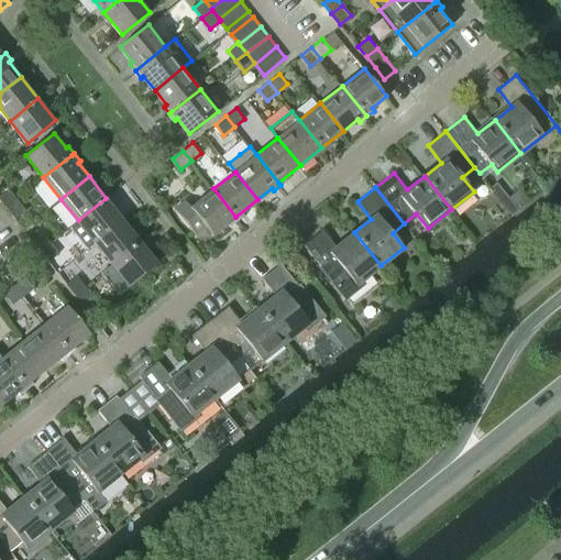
[(0,195),(0,198),(7,207),(18,199),(9,188),(0,195)]
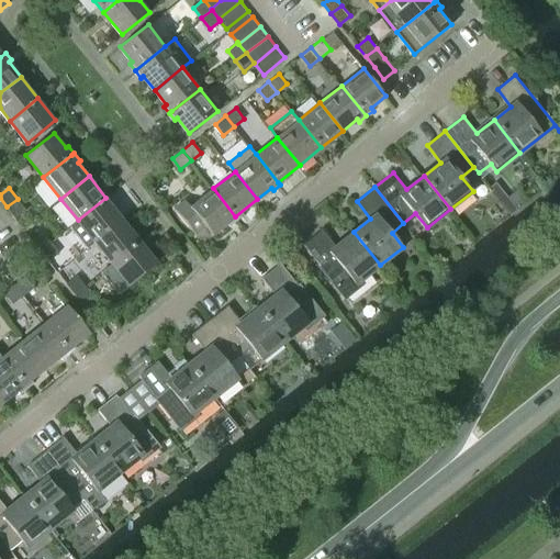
[(186,199),(176,207),(196,233),(206,225),(213,234),(228,222),(231,224),(237,219),(235,216),(213,188),(191,205),(186,199)]
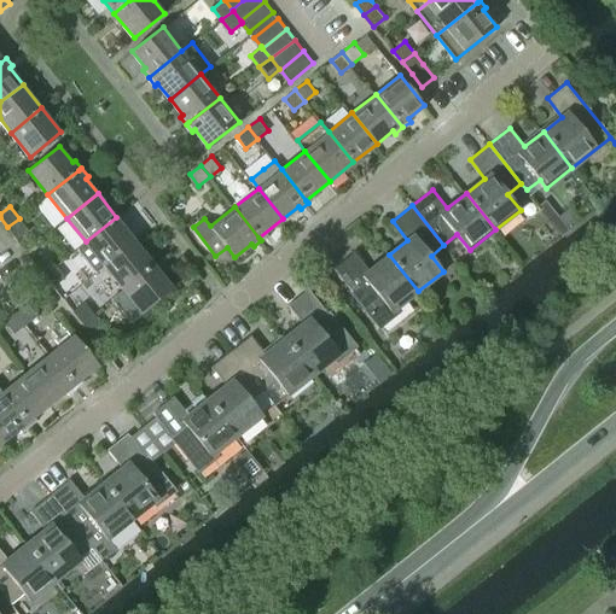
[(86,241),(77,247),(97,272),(104,265),(135,240),(116,217),(86,241)]
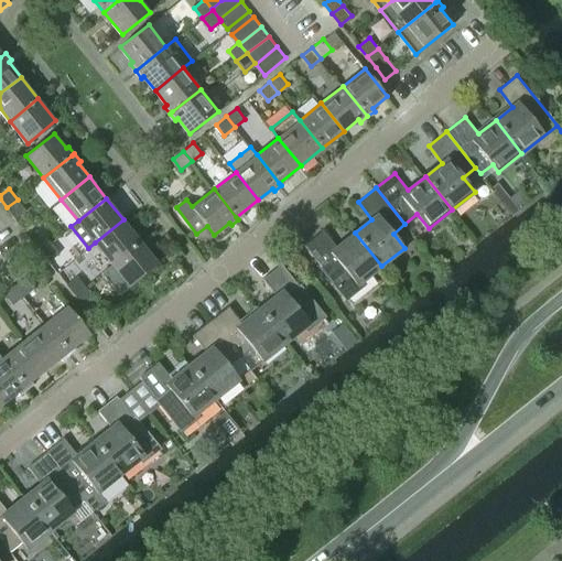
[(18,200),(7,207),(15,218),(25,209),(18,200)]
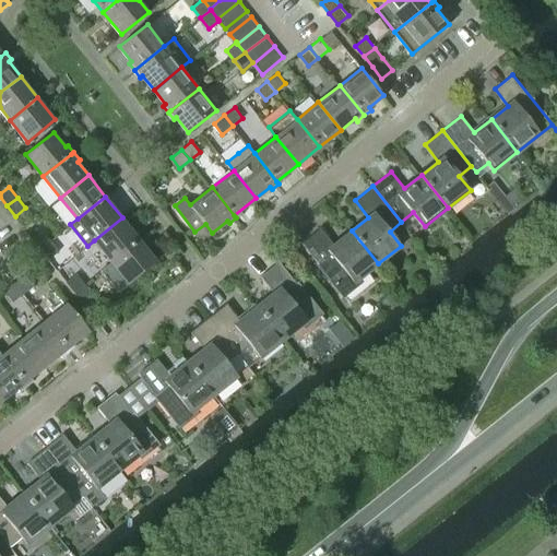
[(122,217),(94,240),(111,261),(140,239),(122,217)]
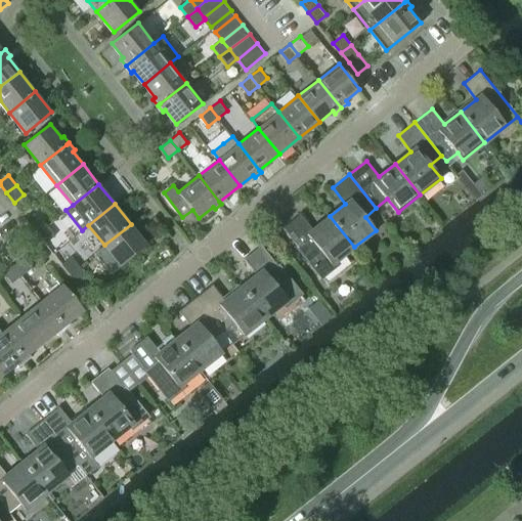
[(354,247),(330,216),(313,228),(301,213),(284,226),(328,281),(328,280),(321,273),(354,247)]
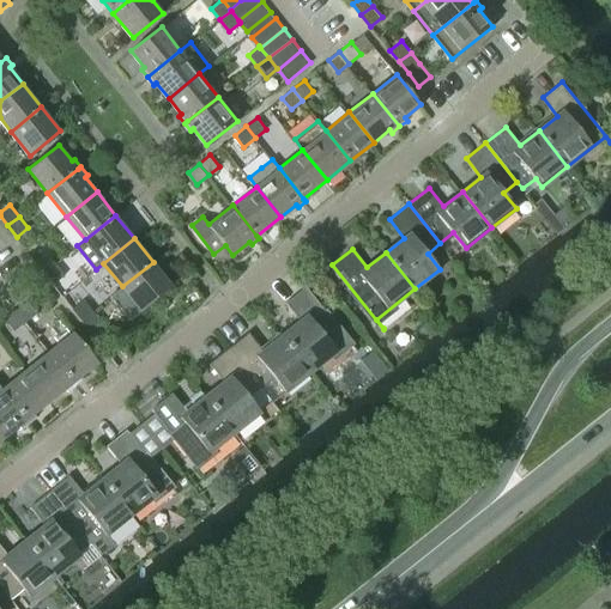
[(35,261),(44,272),(55,263),(47,251),(35,261)]
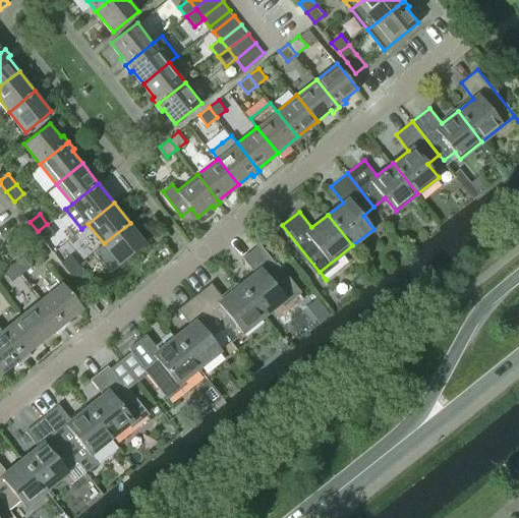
[(104,243),(95,251),(111,272),(147,243),(135,229),(137,227),(132,221),(130,223),(104,243)]
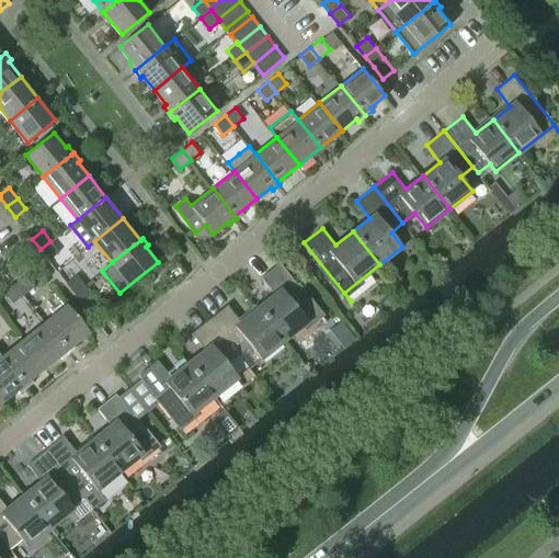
[(50,241),(41,249),(48,259),(59,251),(50,241)]
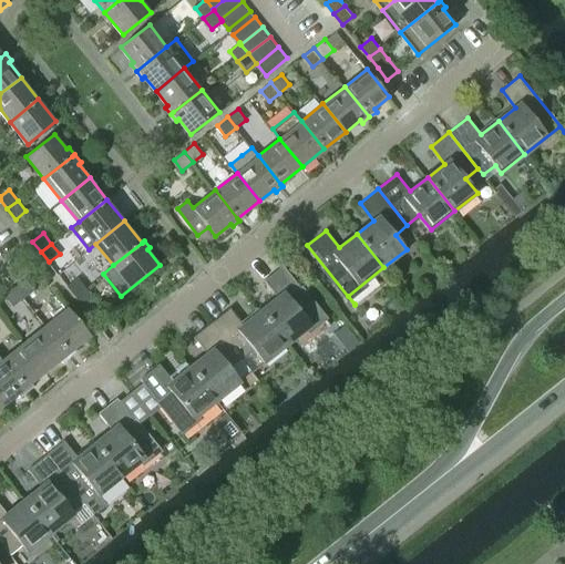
[(279,296),(262,310),(288,344),(324,316),(330,325),(331,324),(284,264),(265,279),(279,296)]
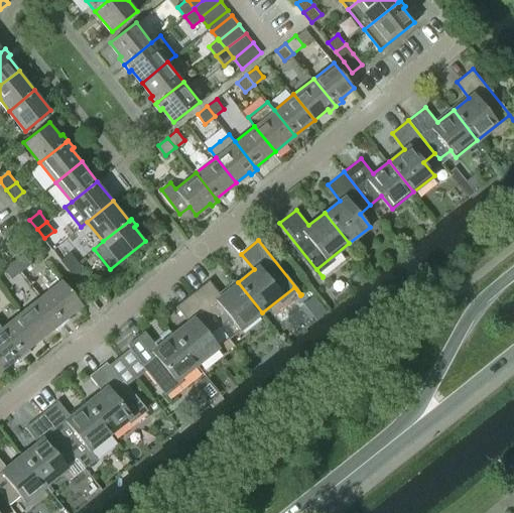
[(61,259),(69,268),(79,260),(71,251),(61,259)]
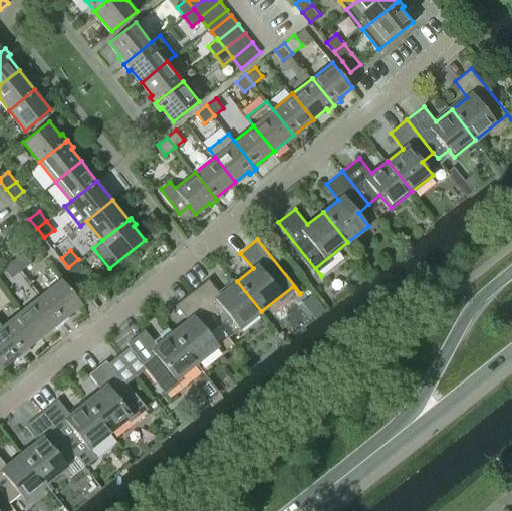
[(23,251),(14,259),(21,269),(30,261),(23,251)]
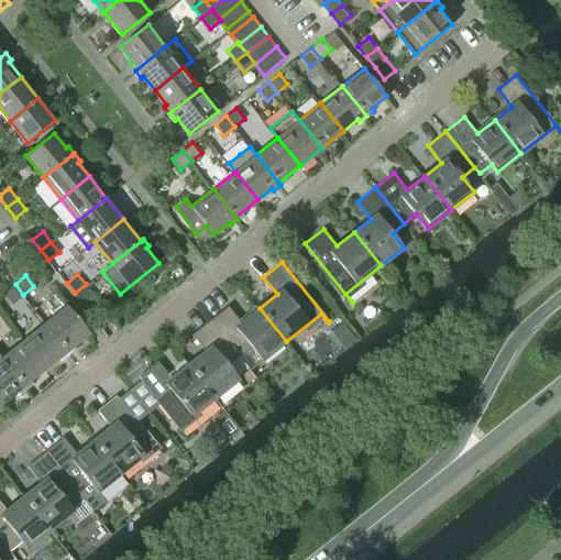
[(23,295),(15,284),(4,292),(13,303),(23,295)]
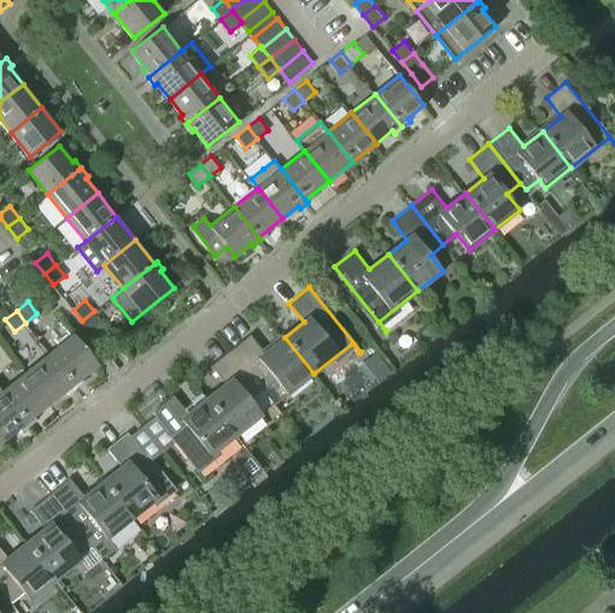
[(94,311),(82,320),(92,332),(103,323),(94,311)]
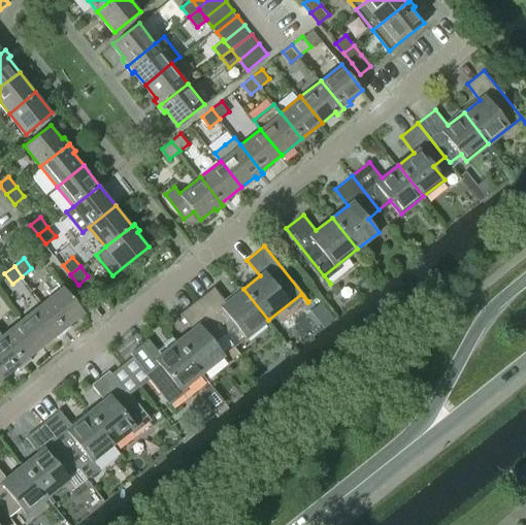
[(63,286),(43,302),(64,329),(85,312),(63,286)]
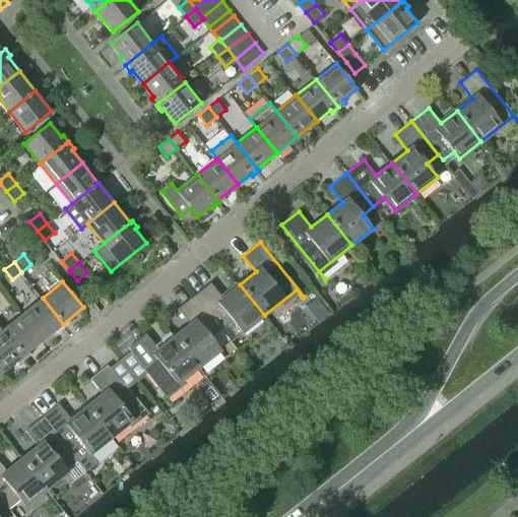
[(211,281),(195,295),(221,328),(232,341),(243,332),(264,315),(240,284),(224,297),(211,281)]
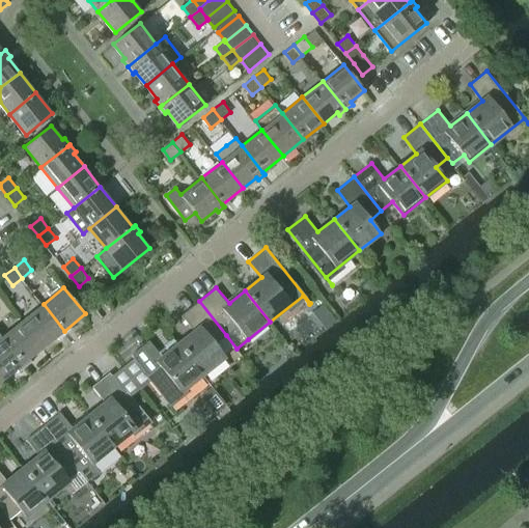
[(195,330),(178,343),(203,374),(225,357),(215,344),(226,335),(199,301),(182,314),(195,330)]
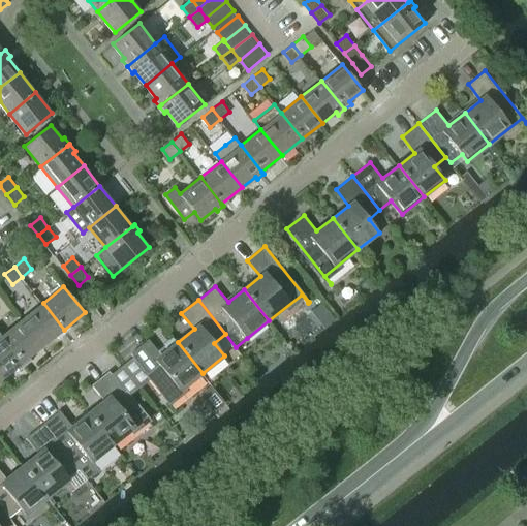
[(43,303),(23,319),(44,345),(58,335),(60,337),(66,332),(64,330),(43,303)]
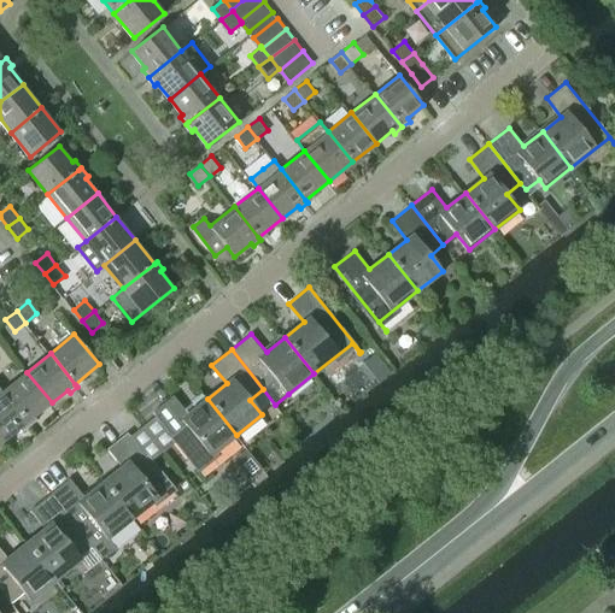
[(27,372),(4,390),(28,422),(30,424),(37,418),(35,416),(52,402),(27,372)]
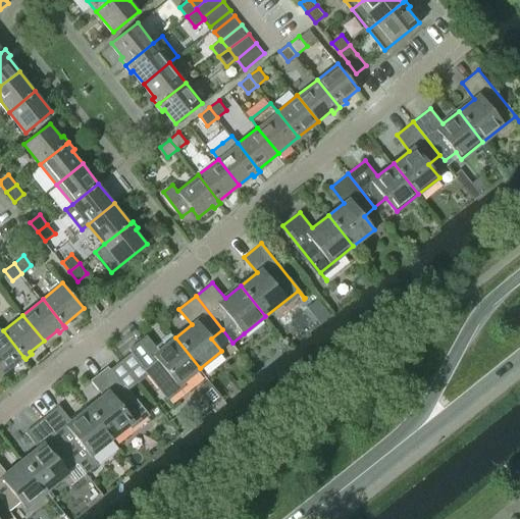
[(0,326),(0,367),(4,372),(17,362),(19,364),(26,359),(23,357),(3,330),(0,326)]
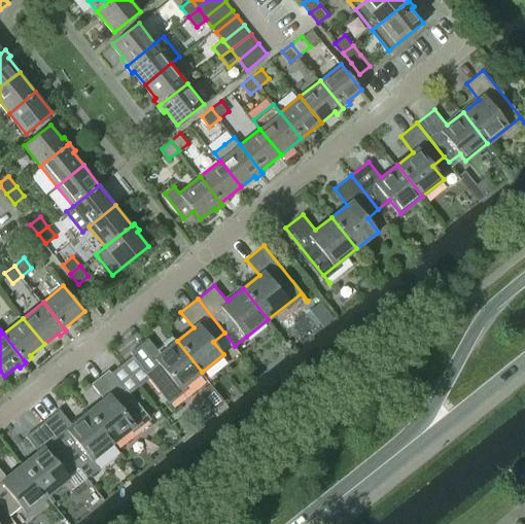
[(148,338),(131,351),(175,407),(176,406),(170,397),(202,372),(177,341),(162,353),(148,338)]
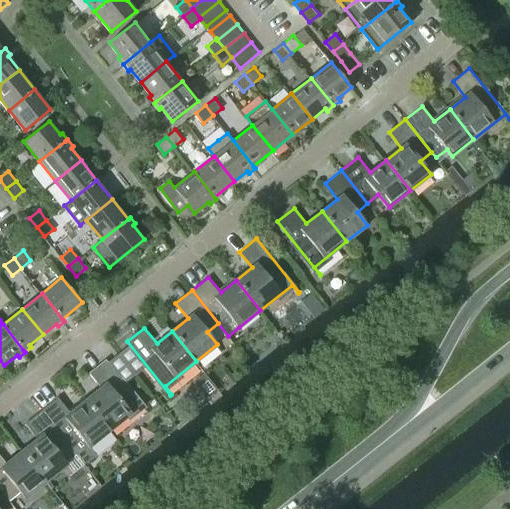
[(102,387),(86,400),(110,430),(142,405),(148,412),(149,412),(106,358),(89,372),(102,387)]
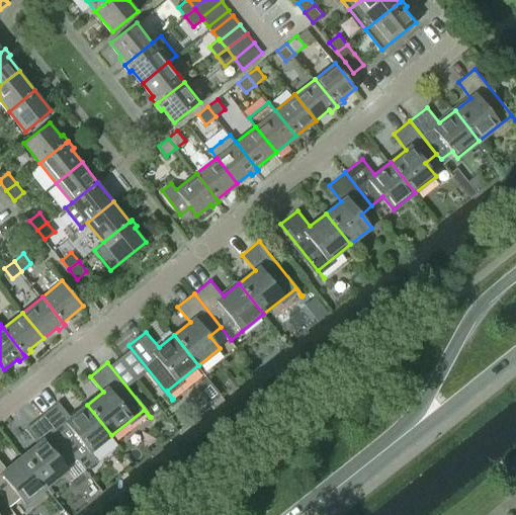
[(59,401),(43,415),(69,448),(78,458),(86,468),(96,459),(90,452),(111,435),(87,405),(72,417),(59,401)]
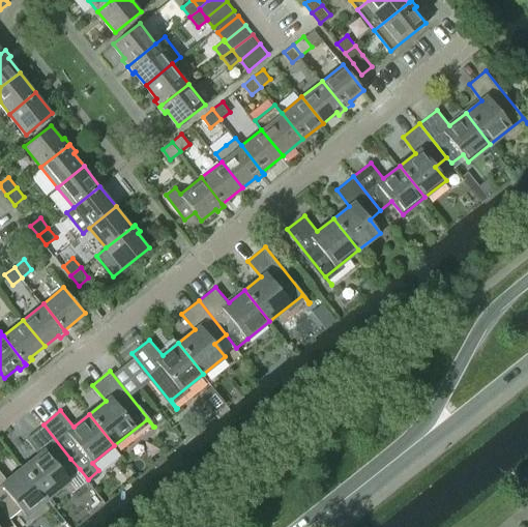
[(39,454),(24,467),(49,498),(69,480),(68,478),(80,469),(70,459),(44,425),(27,438),(39,454)]
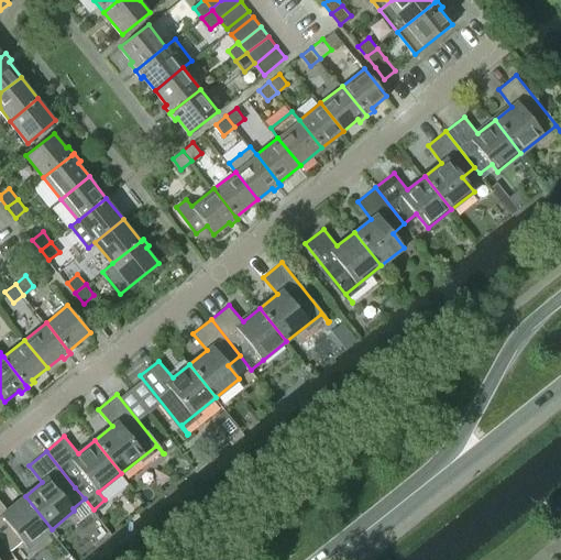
[(0,498),(0,537),(4,544),(11,550),(23,541),(29,548),(52,529),(25,496),(8,509),(0,498)]
